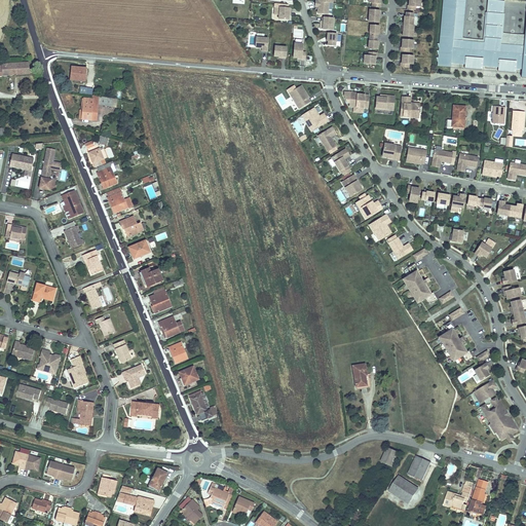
[(379,5),(379,0),(368,0),(368,4),(372,5),(372,8),(380,9),(380,5),(379,5)]
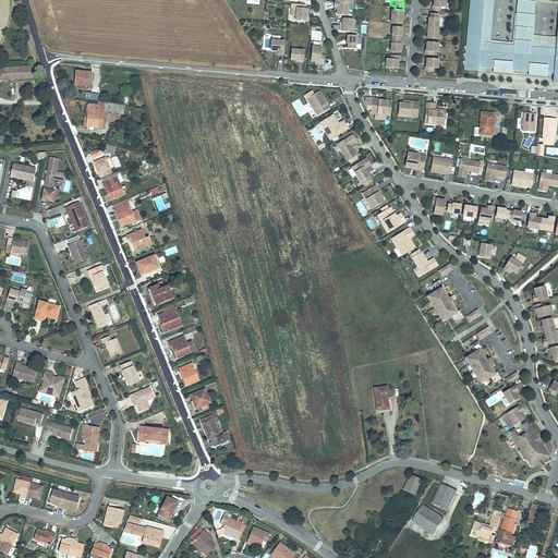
[(445,9),(446,1),(436,0),(433,0),(433,8),(432,8),(432,12),(440,12),(440,9),(445,9)]
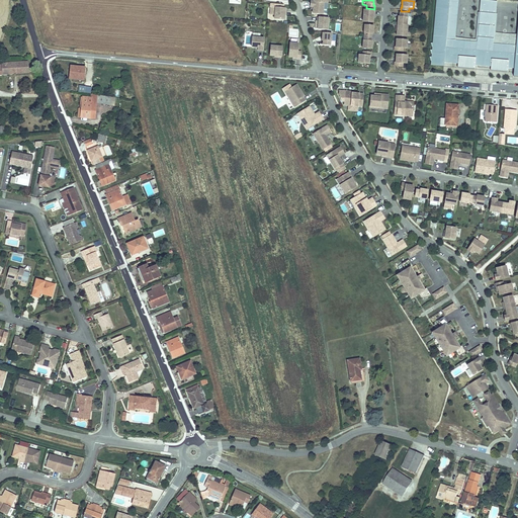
[(493,45),(496,2),(480,1),(477,44),(476,51),(454,50),(455,41),(458,0),(435,0),(430,67),(443,68),(444,64),(444,62),(457,63),(457,65),(457,69),(475,70),(475,67),(475,64),(491,65),(491,68),(490,71),(507,73),(508,69),(508,67),(514,67),(514,70),(513,77),(517,77),(517,42),(516,42),(515,47),(515,58),(492,56),(493,45)]
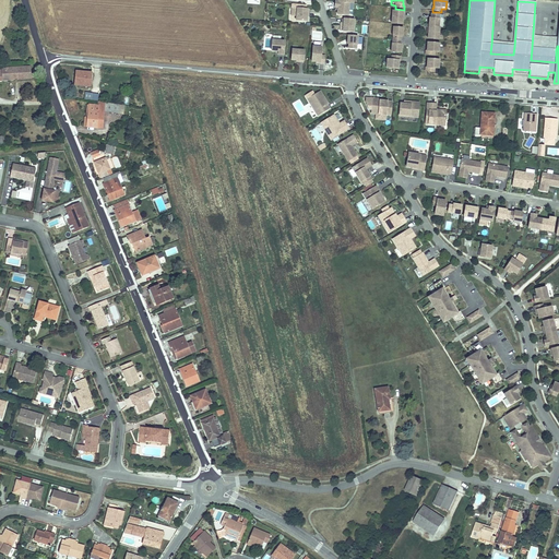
[(348,18),(349,6),(339,4),(335,3),(335,9),(339,10),(337,16),(348,18)]
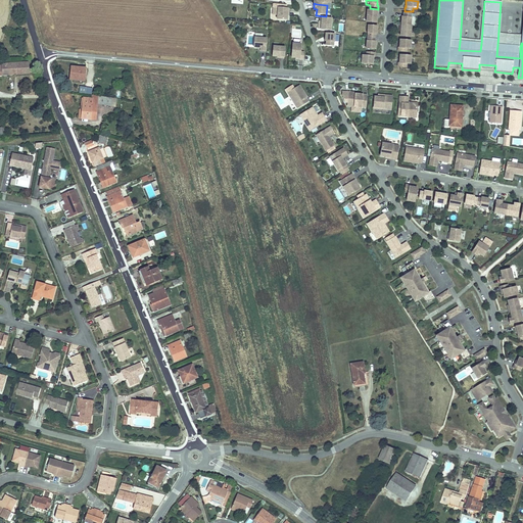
[(288,21),(288,17),(289,10),(279,9),(278,20),(288,21)]
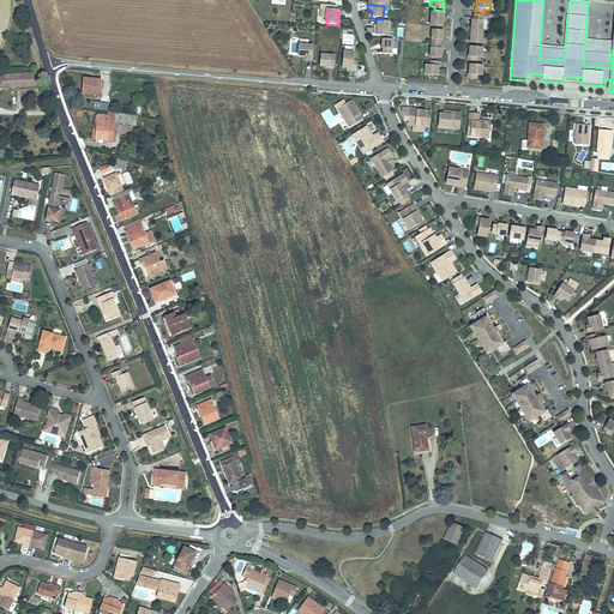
[(441,23),(443,14),(431,13),(429,28),(441,28),(441,23)]
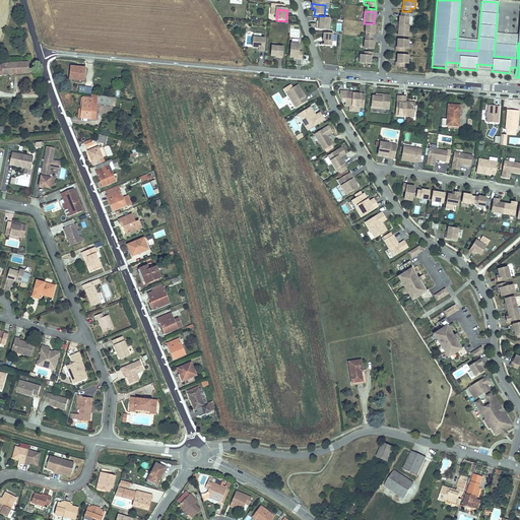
[(407,26),(408,19),(407,19),(408,15),(401,14),(400,18),(399,18),(398,25),(407,26)]
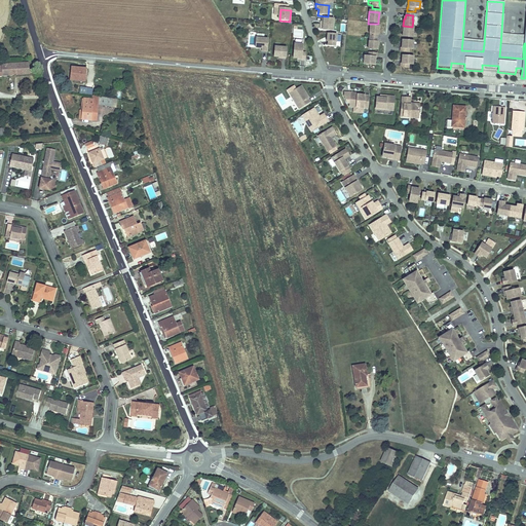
[(333,32),(334,21),(324,20),(323,31),(333,32)]
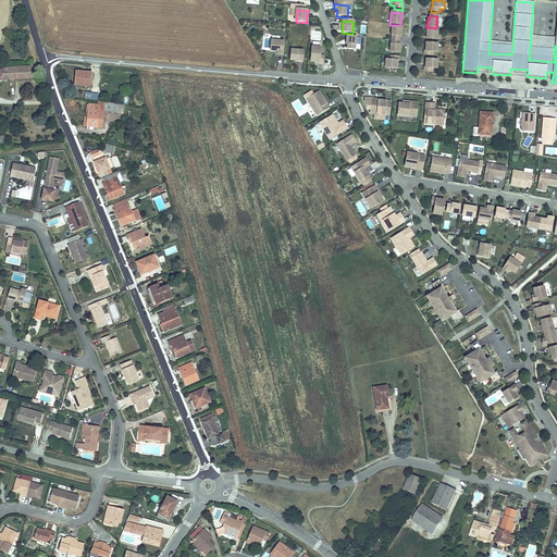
[(436,41),(437,28),(436,28),(426,27),(426,35),(425,40),(436,41)]
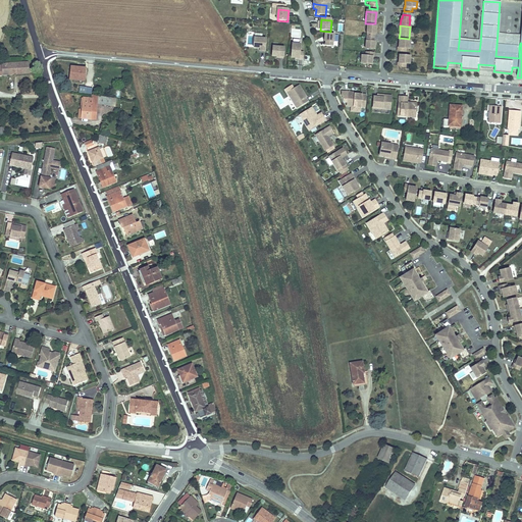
[(375,36),(376,28),(367,28),(367,35),(367,39),(374,39),(374,36),(375,36)]
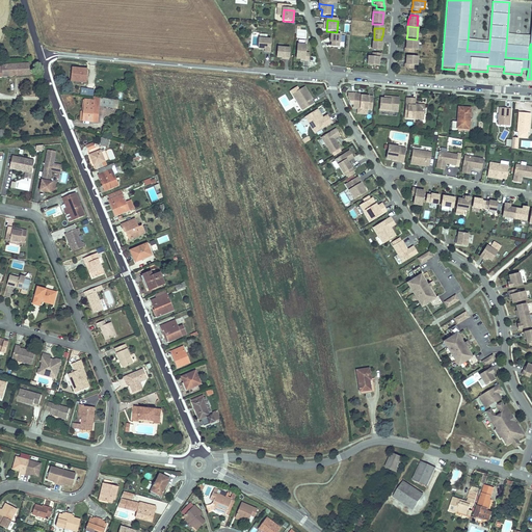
[(340,44),(341,36),(331,36),(330,44),(333,44),(331,48),(339,48),(339,44),(340,44)]
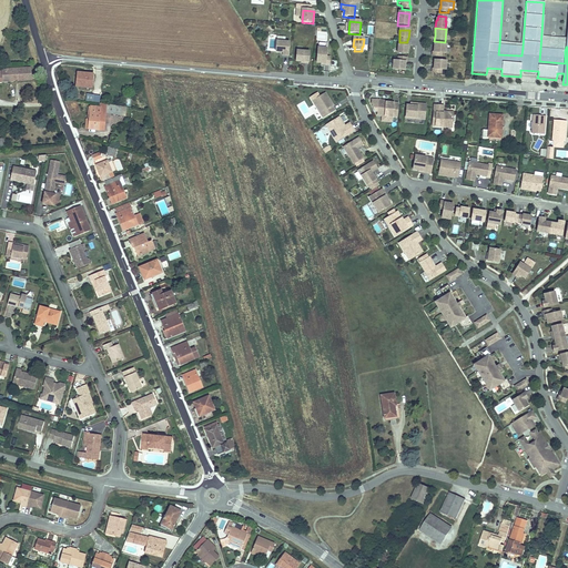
[(288,56),(290,41),(277,40),(276,51),(280,52),(283,52),(283,53),(283,56),(288,56)]
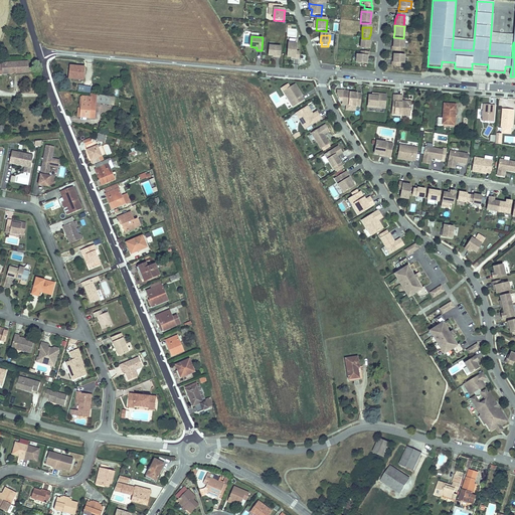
[(369,50),(370,42),(368,42),(369,38),(362,38),(362,41),(361,41),(360,49),(369,50)]
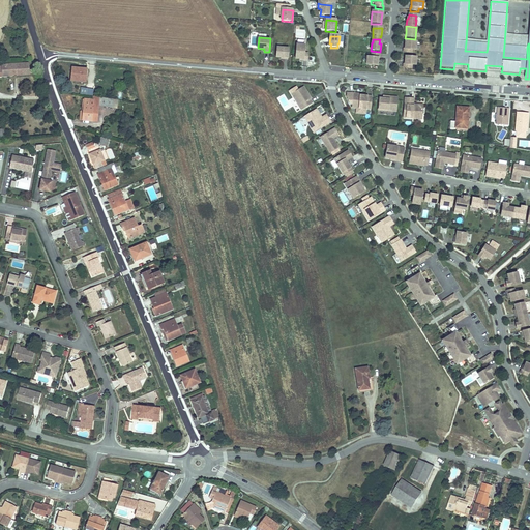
[(416,49),(417,41),(406,40),(406,48),(405,48),(404,52),(412,53),(413,49),(416,49)]
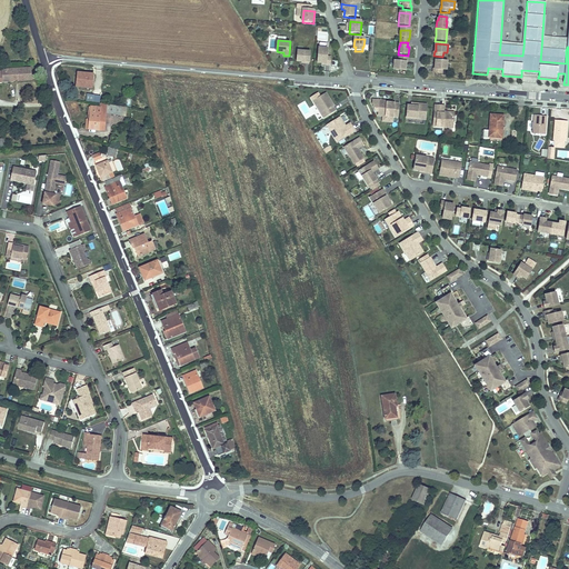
[(522,56),(523,48),(500,46),(499,55),(522,56)]
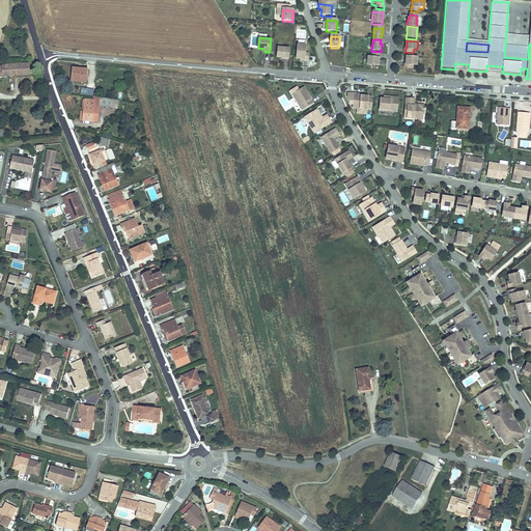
[(305,52),(306,45),(298,44),(297,57),(300,58),(304,58),(304,60),(308,60),(308,53),(305,52)]
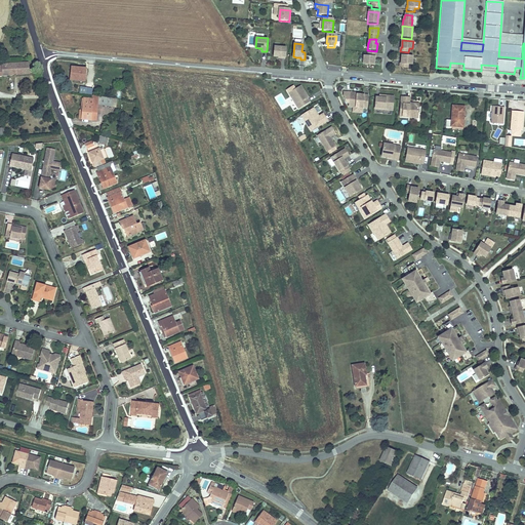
[(522,58),(522,47),(499,45),(498,56),(522,58)]
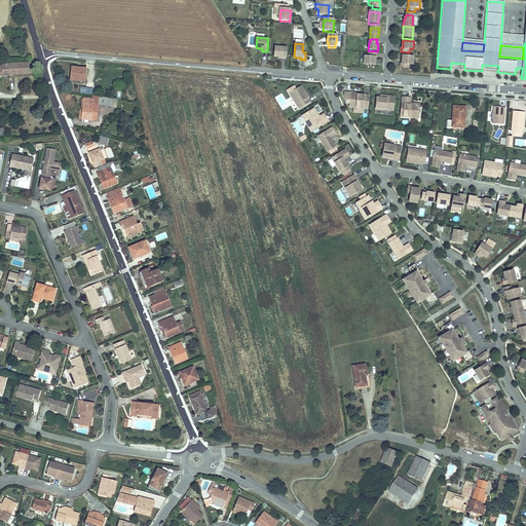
[(286,57),(287,47),(275,46),(274,57),(278,57),(286,57)]
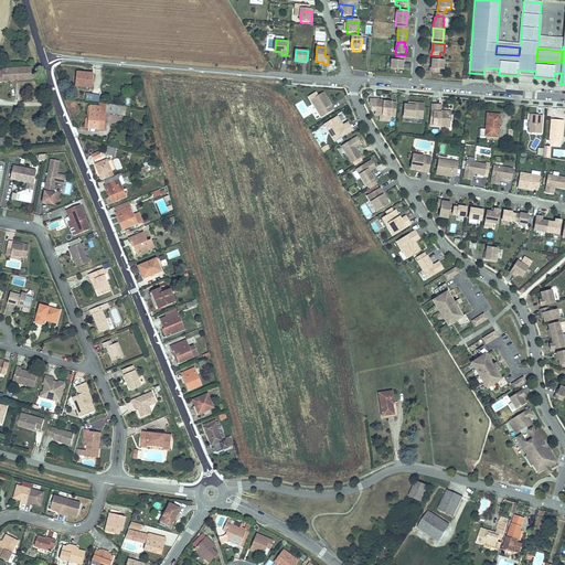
[(403,70),(404,61),(405,61),(405,57),(396,56),(396,60),(392,60),(391,68),(403,70)]
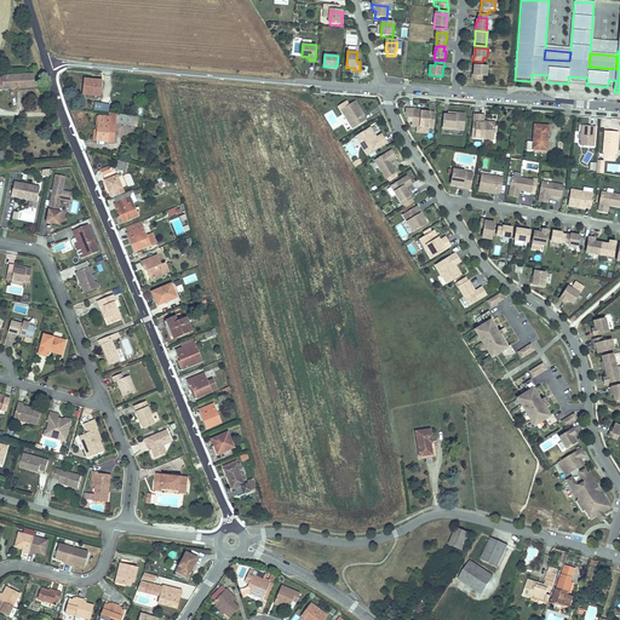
[(487,75),(488,67),(475,65),(474,74),(472,74),(472,79),(482,80),(482,75),(487,75)]
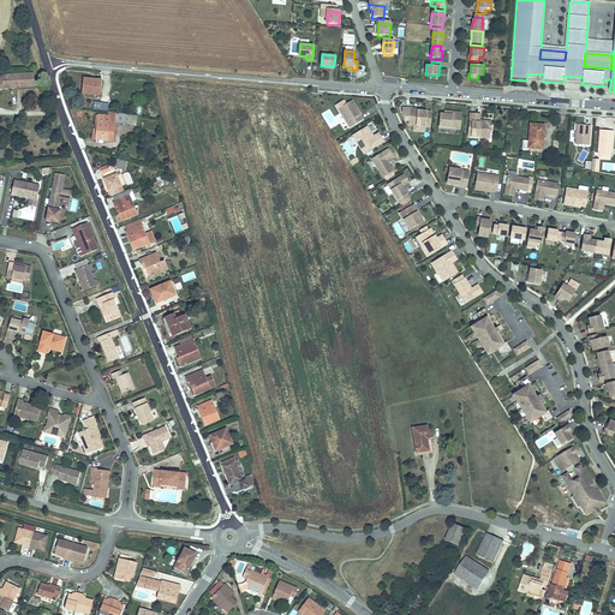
[(5,77),(5,79),(5,90),(36,89),(35,76),(5,77)]
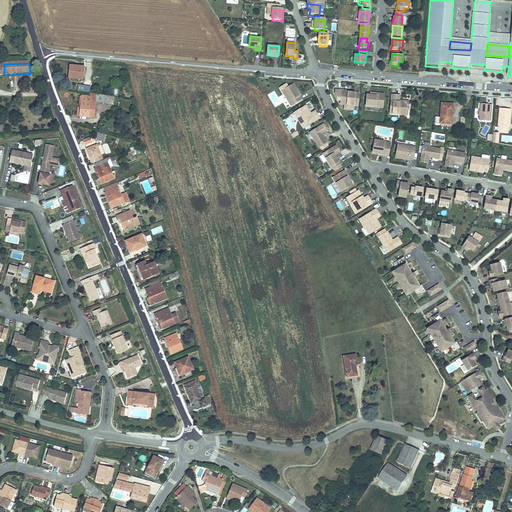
[(69,65),(68,78),(81,79),(81,71),(84,71),(84,66),(69,65)]
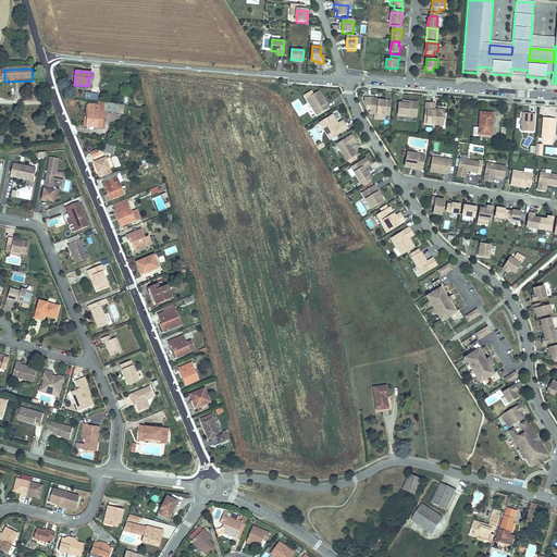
[(329,109),(326,106),(323,100),(324,99),(320,93),(307,100),(318,116),(329,109)]
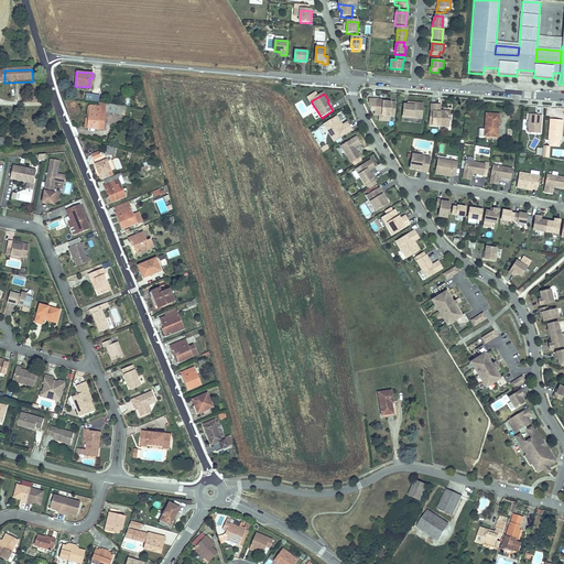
[(394,116),(396,102),(391,101),(384,101),(384,100),(369,99),(369,102),(372,110),(375,110),(375,115),(379,115),(379,120),(390,121),(390,116),(394,116)]
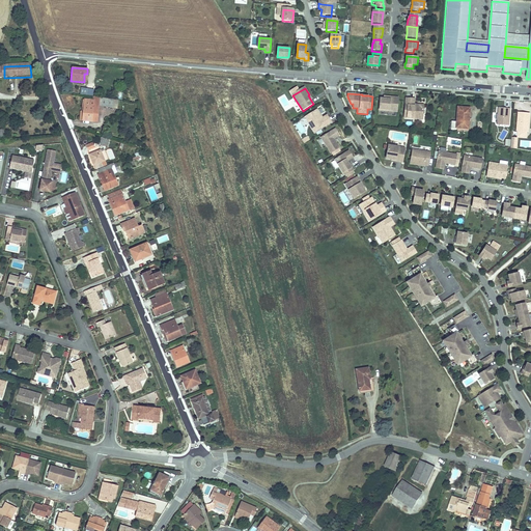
[(279,100),(285,108),(290,105),(284,96),(279,100)]
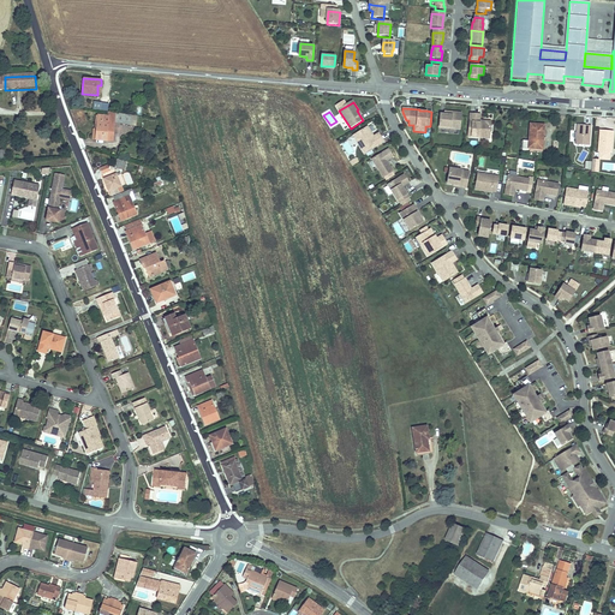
[(460,129),(461,113),(453,112),(453,113),(445,113),(441,112),(440,127),(460,129)]
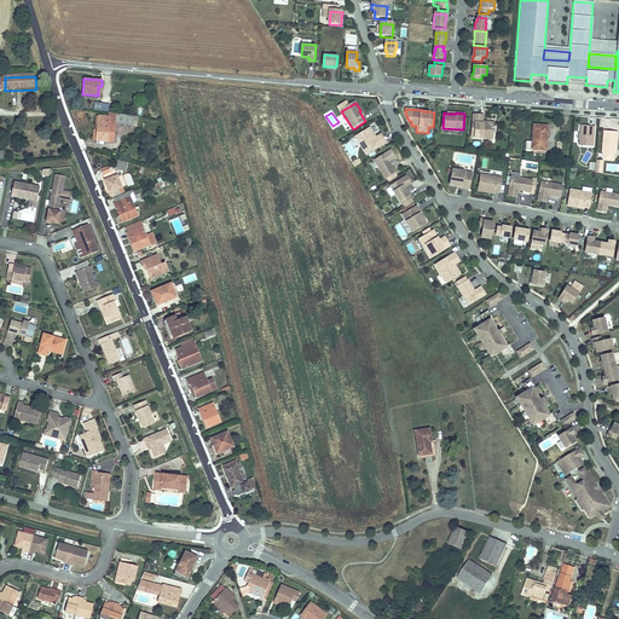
[(131,117),(116,115),(115,122),(129,125),(131,117)]
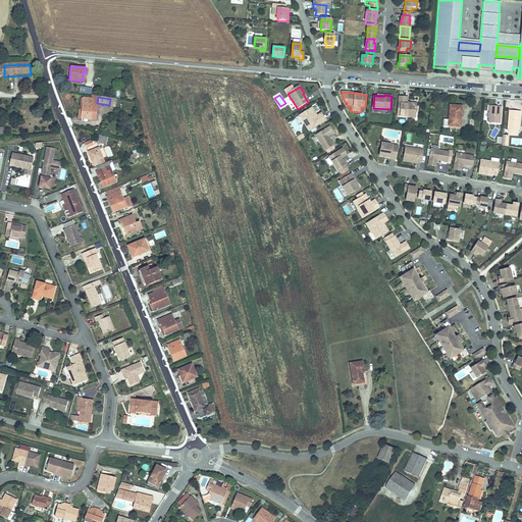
[(416,115),(417,102),(407,101),(408,97),(400,97),(398,116),(407,116),(407,115),(416,115)]
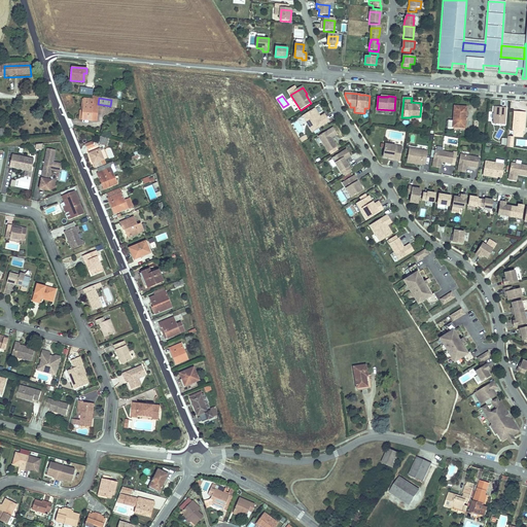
[(82,99),(80,119),(91,120),(94,100),(82,99)]
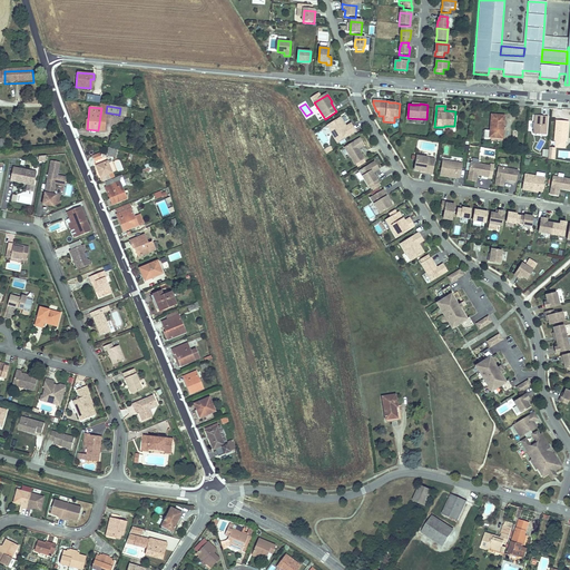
[(504,127),(504,115),(492,114),(491,130),(485,130),(484,139),(490,139),(490,136),(500,137),(501,126),(504,127)]
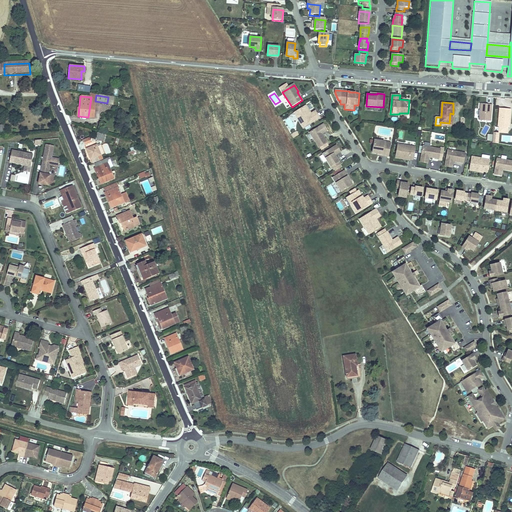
[(491,121),(492,104),(481,103),(480,120),(491,121)]
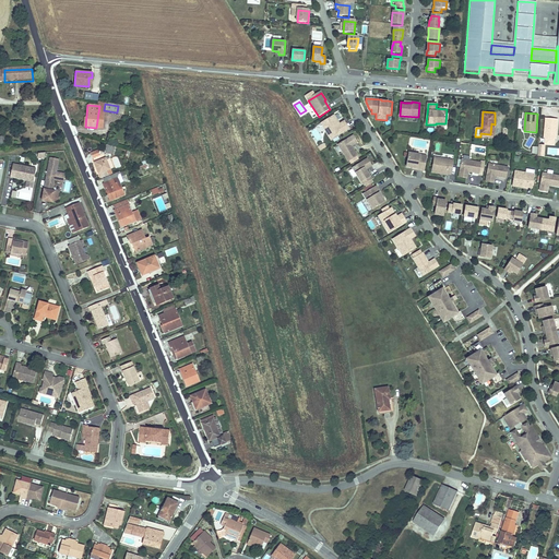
[(349,130),(345,122),(340,125),(334,116),(323,123),(329,131),(326,132),(332,140),(349,130)]
